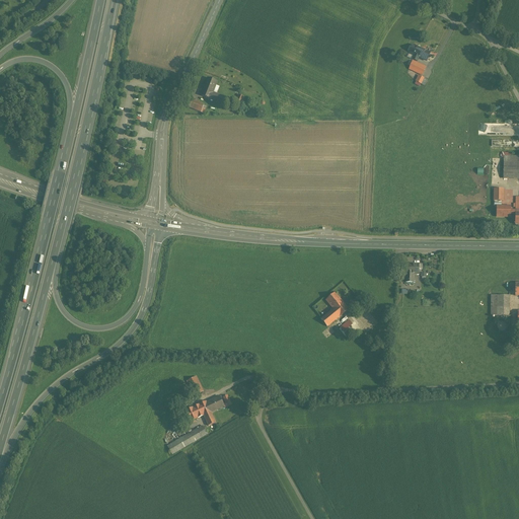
[(430,53),(413,46),(409,54),(414,56),(412,59),(418,62),(419,58),(427,61),(430,53)]
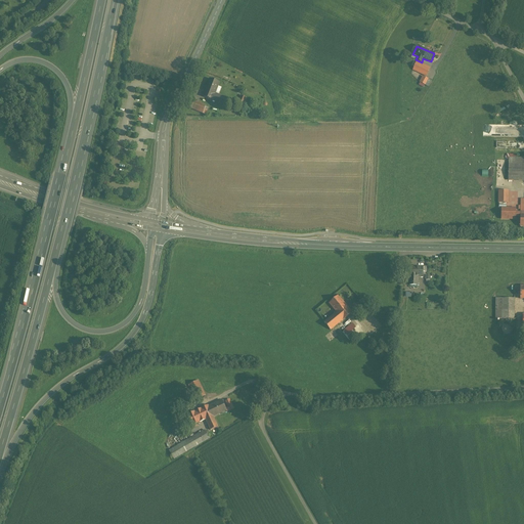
[(430,68),(417,61),(415,67),(412,71),(426,76),(430,68)]
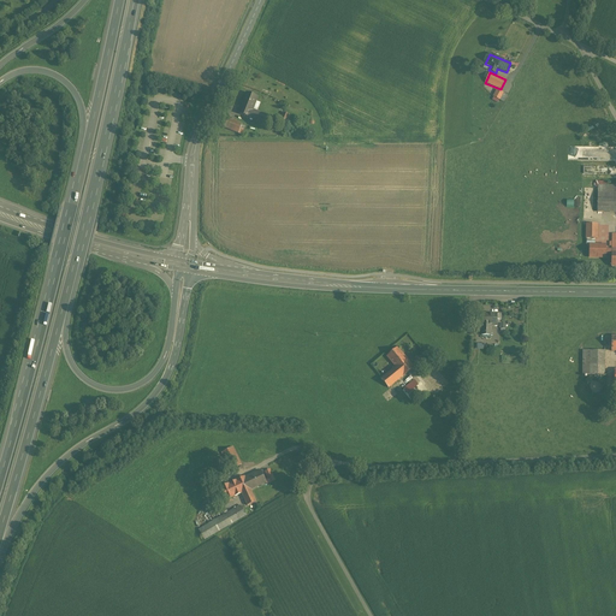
[(503,94),(497,90),(493,98),(499,100),(503,94)]
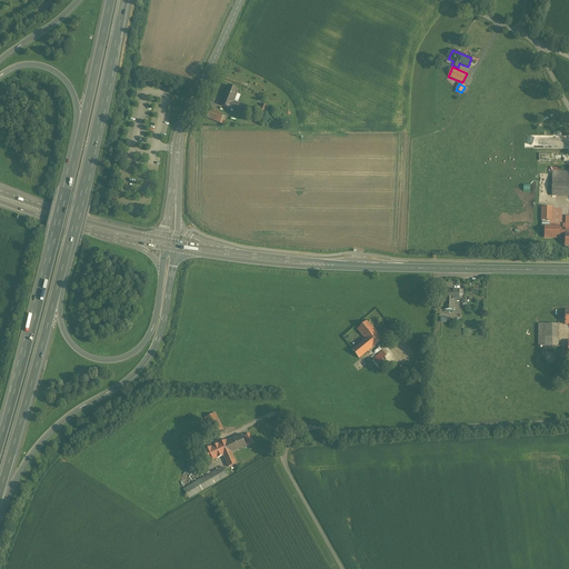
[(223,98),(232,101),(238,90),(228,86),(223,98)]
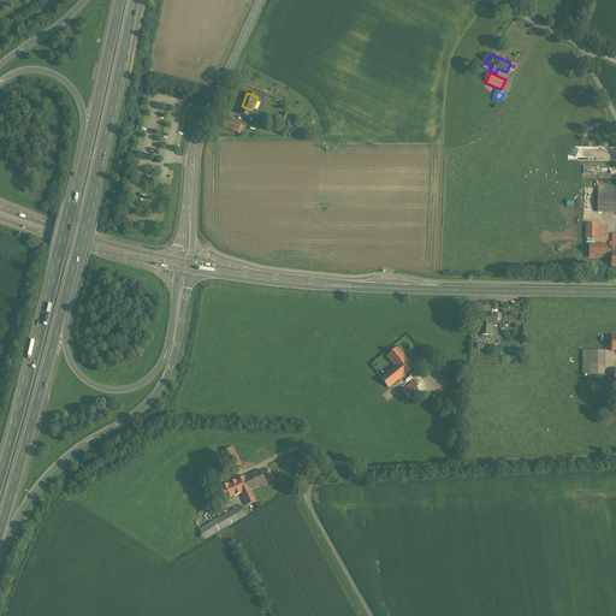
[(266,116),(252,110),(242,106),(240,113),(262,123),(266,116)]
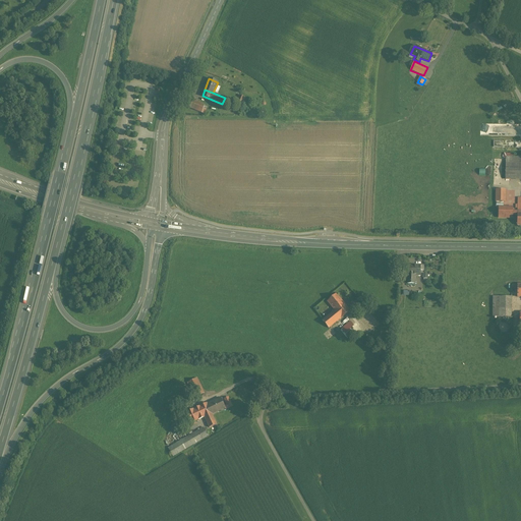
[(247,98),(238,95),(236,102),(244,105),(247,98)]
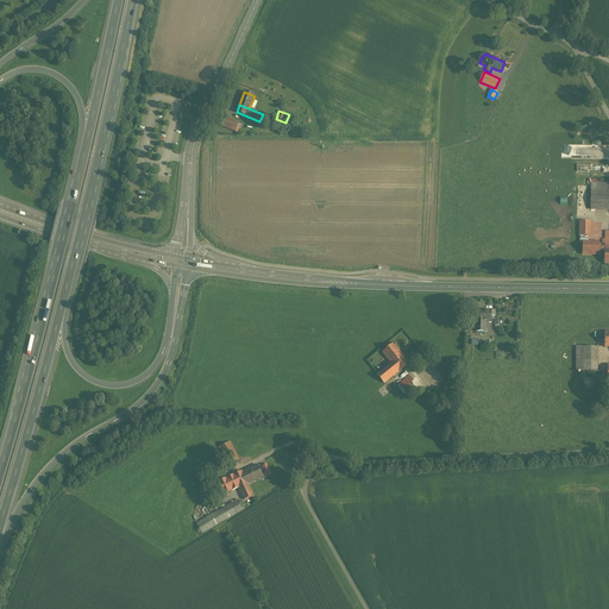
[(242,124),(221,117),(218,125),(238,133),(242,124)]
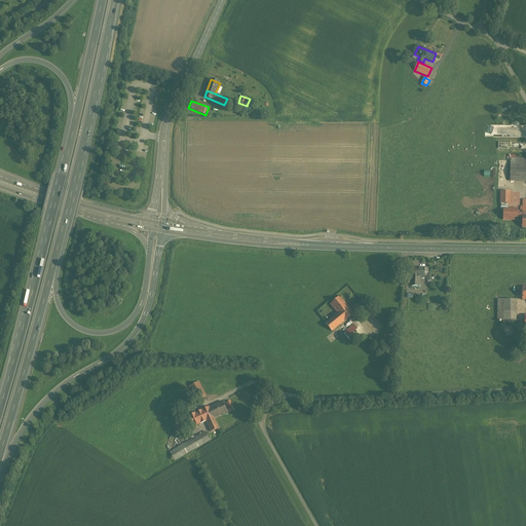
[(525,158),(511,158),(510,181),(525,182),(525,168),(525,158)]
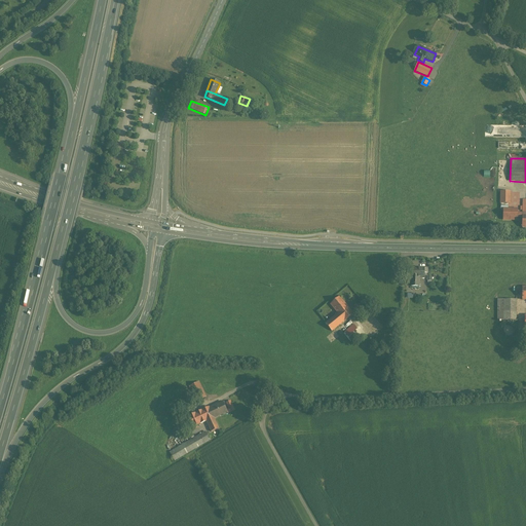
[(510,192),(500,192),(500,204),(510,204),(510,192)]
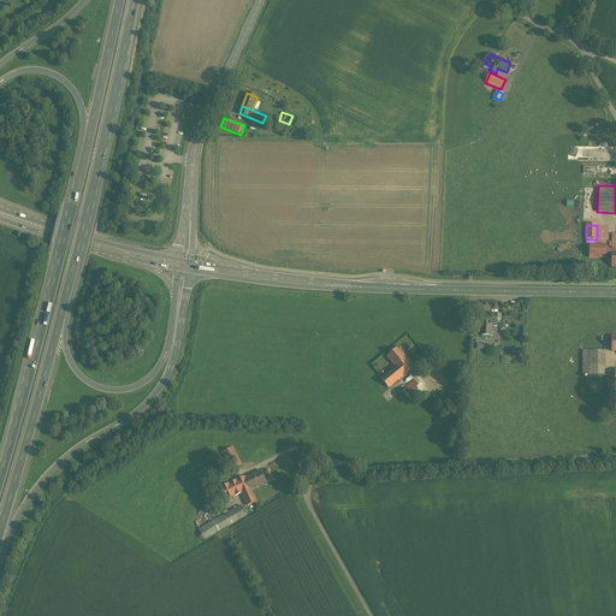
[(611,253),(611,249),(605,249),(605,246),(590,246),(590,258),(605,258),(605,255),(611,255),(611,253)]
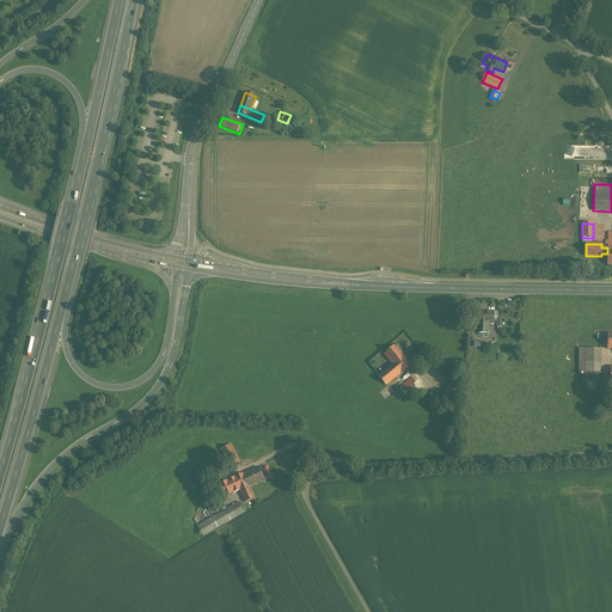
[(497,312),(478,312),(478,334),(488,334),(488,323),(494,324),(494,318),(497,318),(497,312)]
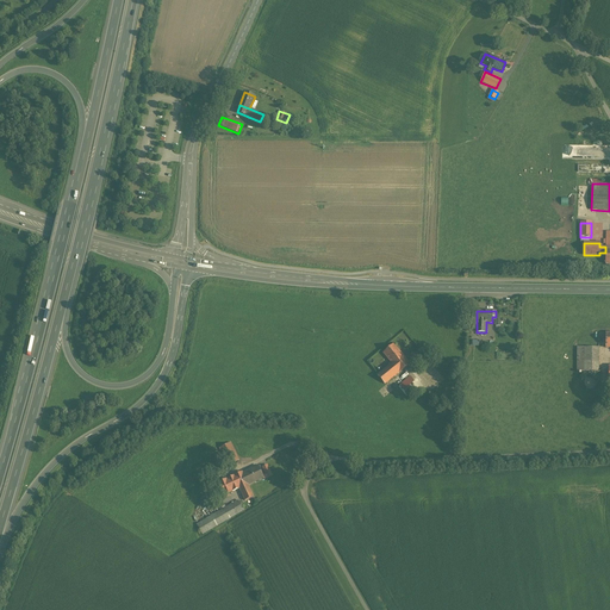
[(393,344),(383,354),(392,363),(393,366),(404,358),(393,344)]
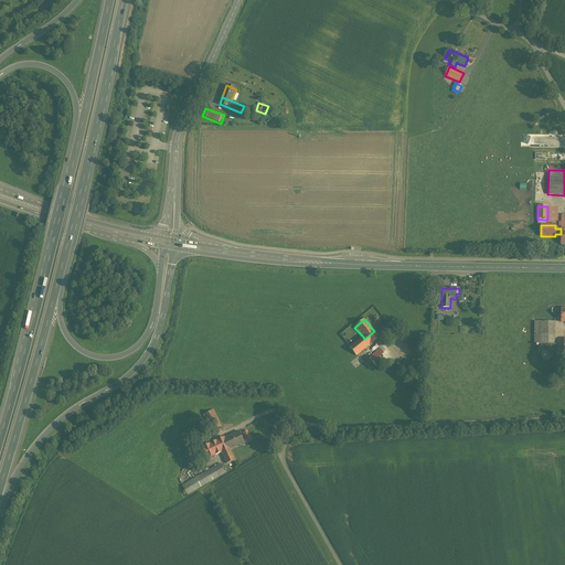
[(534,344),(554,344),(554,322),(534,322),(534,344)]
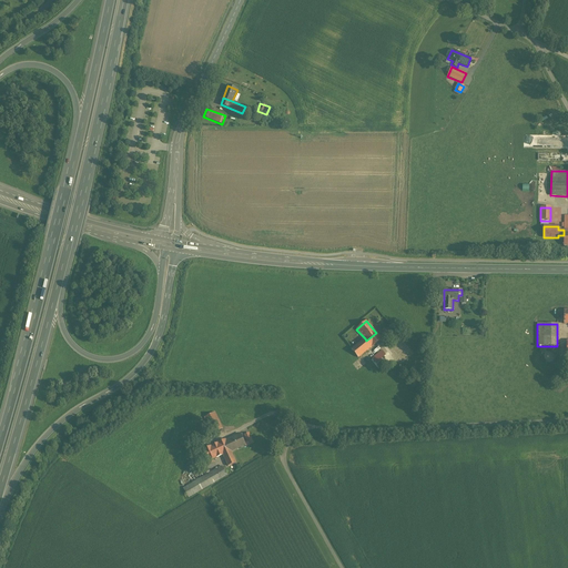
[(366,341),(365,338),(352,350),(358,358),(372,347),(382,340),(376,333),(366,341)]
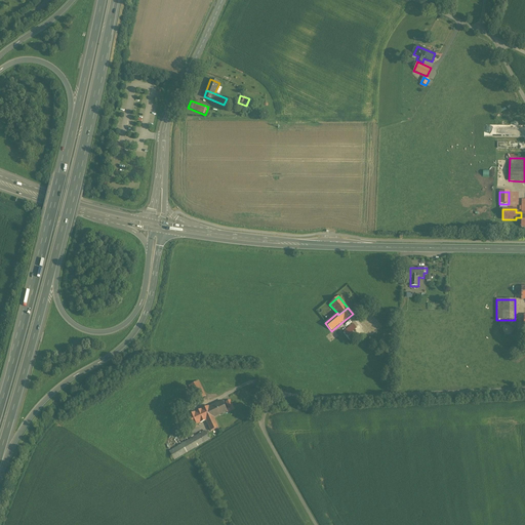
[(502,324),(501,325),(500,326),(500,327),(499,329),(499,330),(500,331),(500,332),(501,333),(502,334),(503,335),(505,335),(507,336),(508,335),(509,335),(510,335),(511,334),(512,333),(513,332),(513,330),(513,329),(513,328),(513,327),(512,325),(511,324),(510,324),(509,323),(508,323),(506,323),(505,323),(503,323),(502,324)]
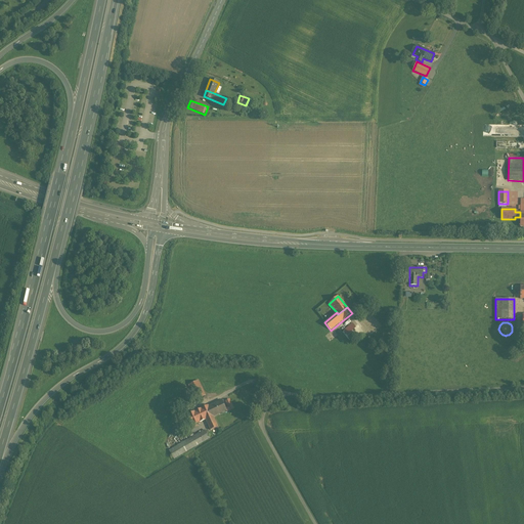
[(352,323),(344,331),(347,334),(355,328),(352,323)]
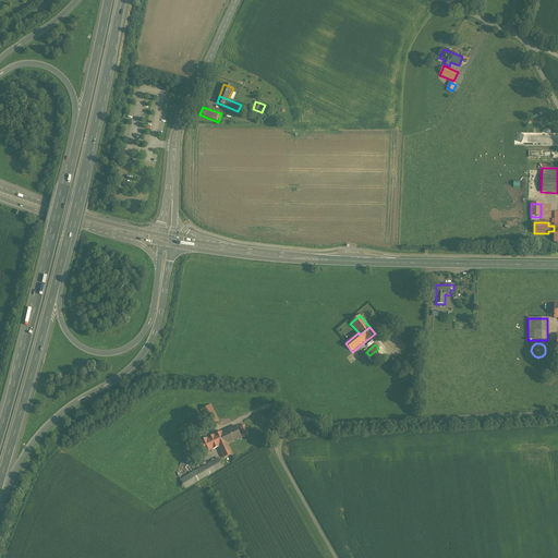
[(211,405),(199,411),(207,427),(219,422),(211,405)]
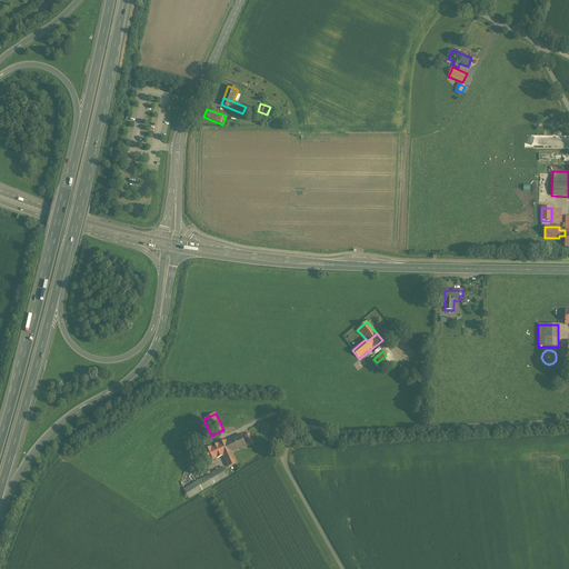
[(250,433),(245,436),(249,446),(253,443),(250,433)]
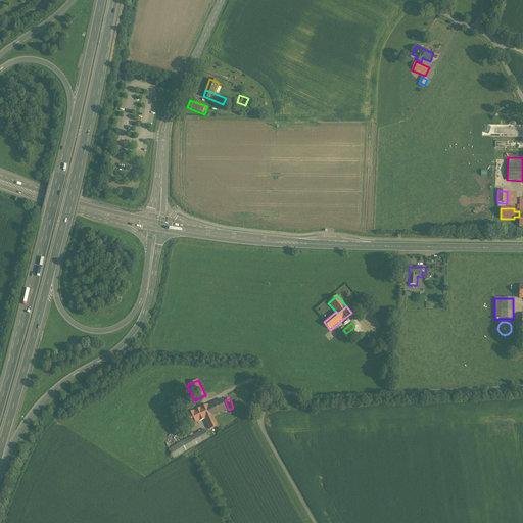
[(221,399),(208,406),(211,413),(212,416),(219,413),(226,410),(221,399)]
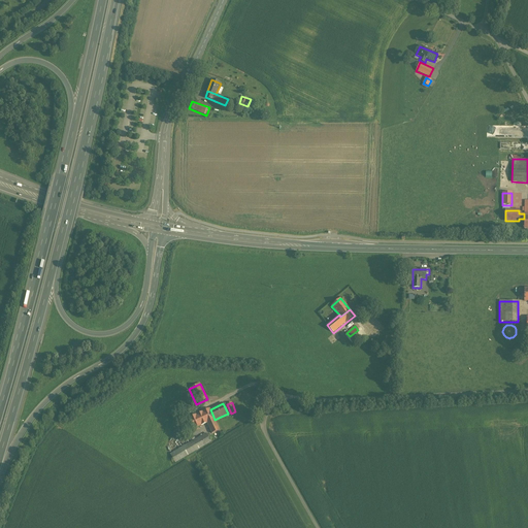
[(206,421),(213,417),(210,409),(209,408),(187,420),(191,430),(207,423),(206,421)]
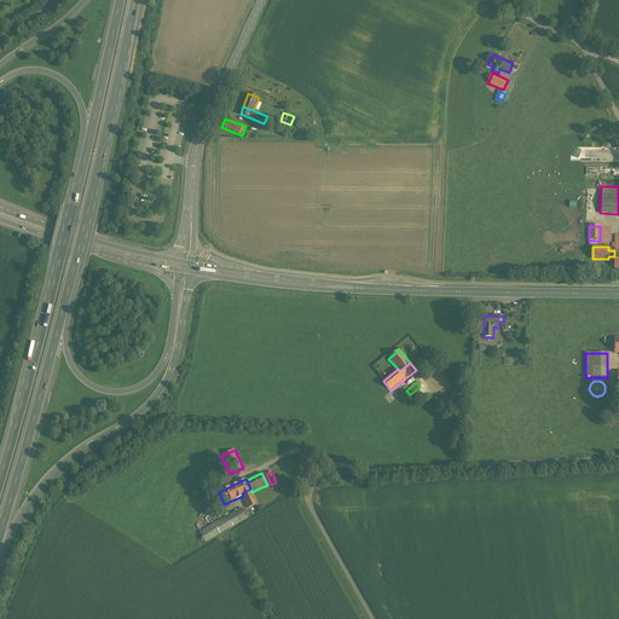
[(252,492),(250,489),(242,493),(243,496),(248,508),(258,504),(252,492)]
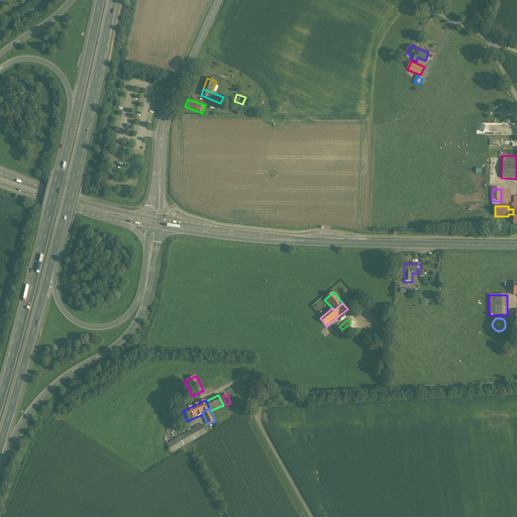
[(202,424),(167,445),(172,452),(207,432),(202,424)]
